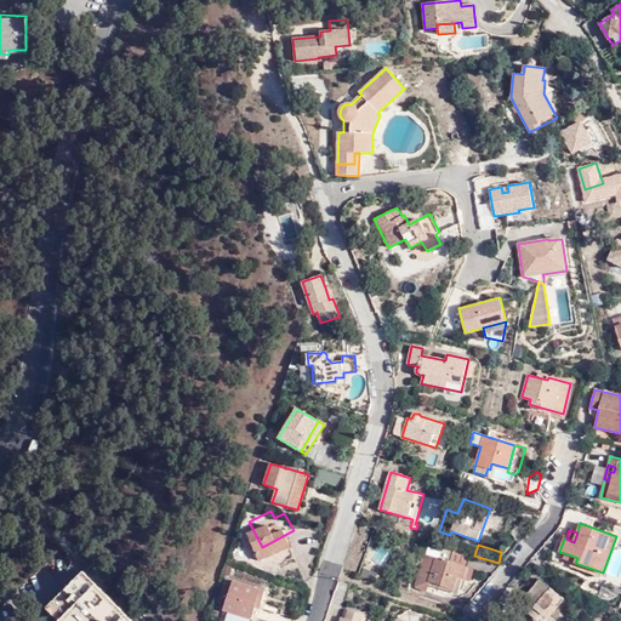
[(450,562),(423,554),(416,586),(417,588),(426,592),(429,582),(459,591),(462,579),(463,580),(467,568),(465,567),(469,554),(454,550),(450,562)]
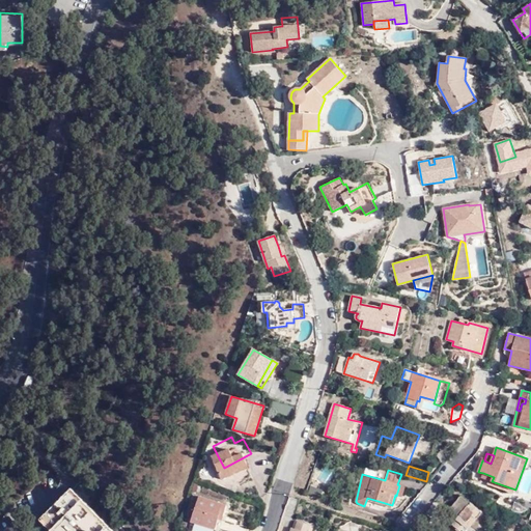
[(228,494),(201,484),(194,508),(221,518),(228,494)]
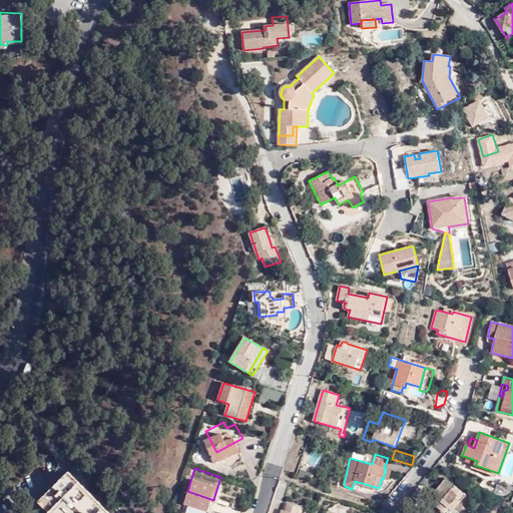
[(103,512),(65,476),(42,501),(54,512),(103,512)]
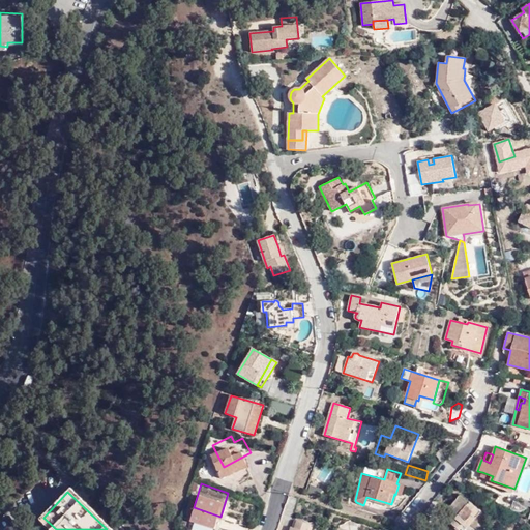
[(479,509),(461,495),(447,511),(448,512),(444,518),(459,529),(460,529),(464,526),(467,528),(475,518),(473,517),(479,509)]
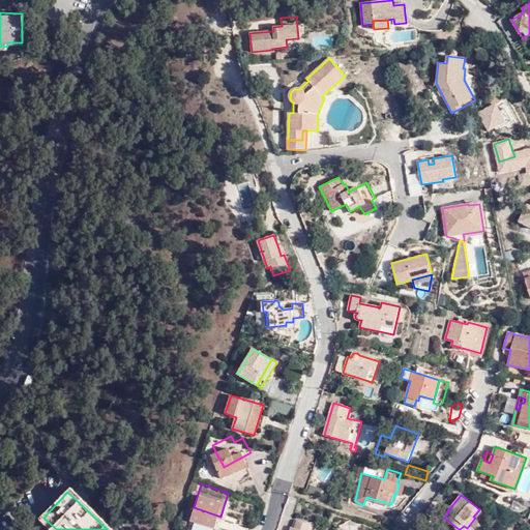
[(307,529),(311,524),(297,520),(294,528),(292,527),(290,529),(307,529)]
